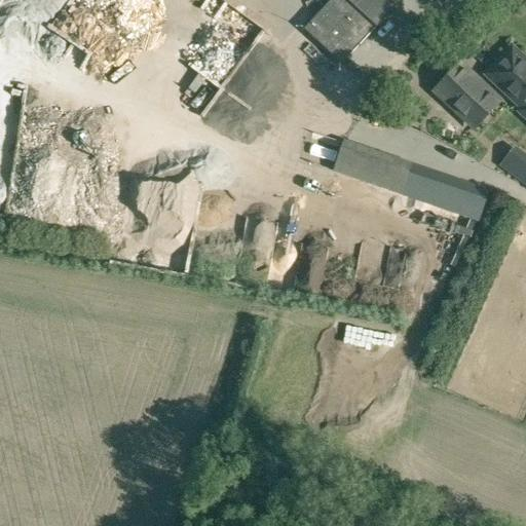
[(259,0),(254,0),(248,11),(231,2),(200,55),(224,70),(241,39),(263,51),(276,29),(270,26),(278,11),(259,0)]
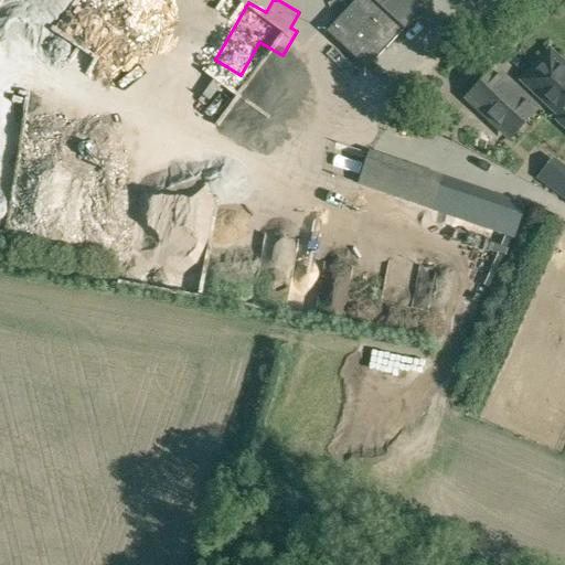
[(354,0),(327,31),(368,68),(430,0),(354,0)]
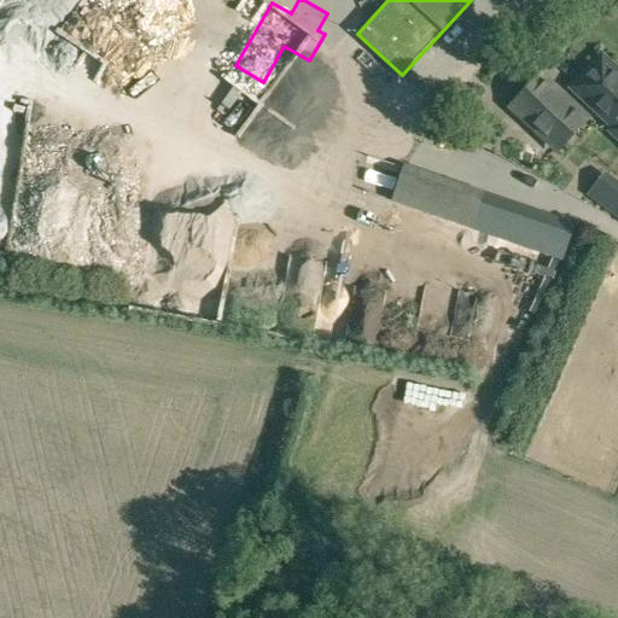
[(567,92),(610,132),(606,135),(617,146),(617,73),(601,57),(567,92)]
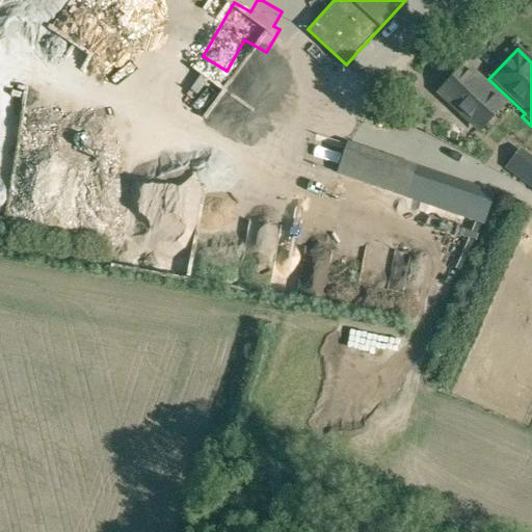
[(243,84),(260,60),(247,51),(231,75),(243,84)]
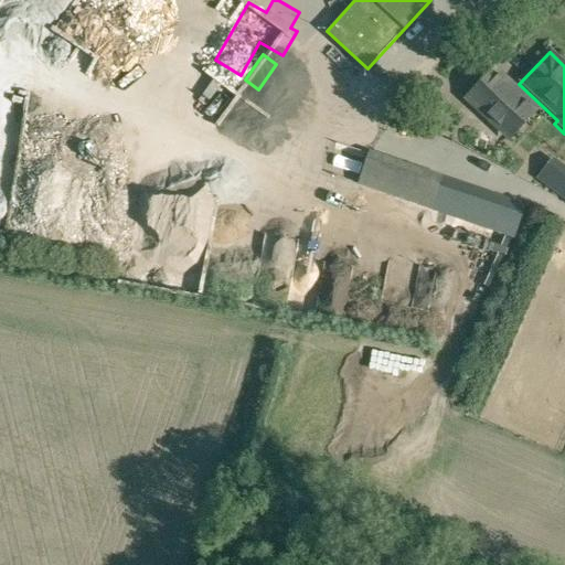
[(511,137),(537,108),(494,68),(468,96),(511,137)]
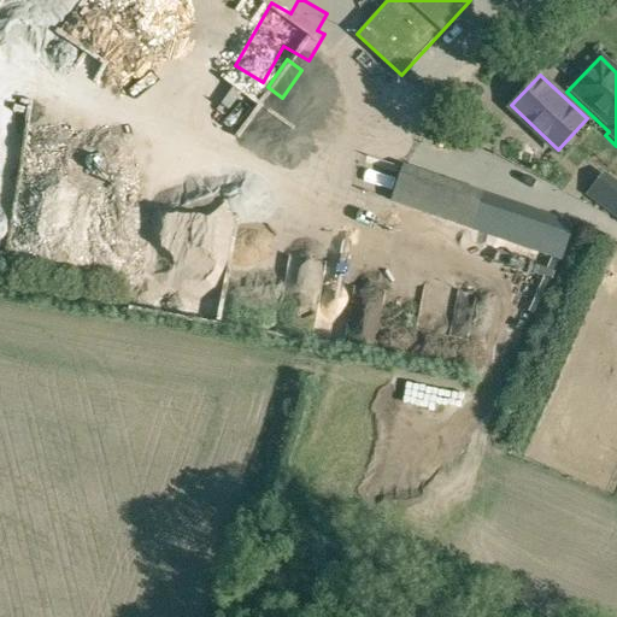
[(362,156),(357,186),(369,187),(374,157),(362,156)]
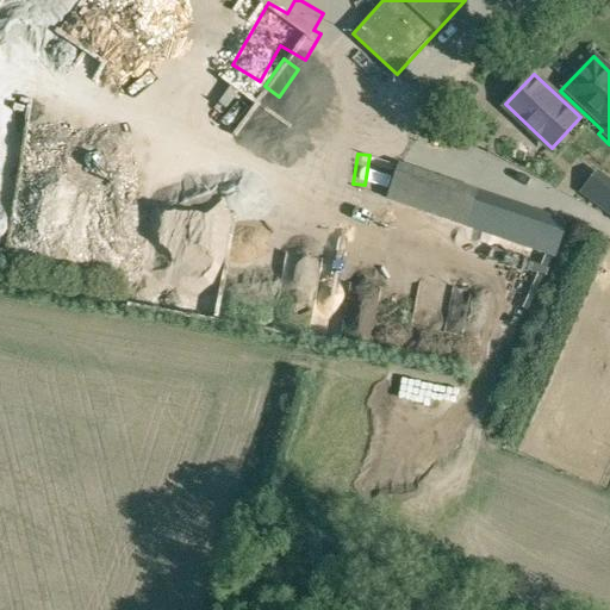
[(466,226),(478,188),(398,162),(386,199),(466,226)]
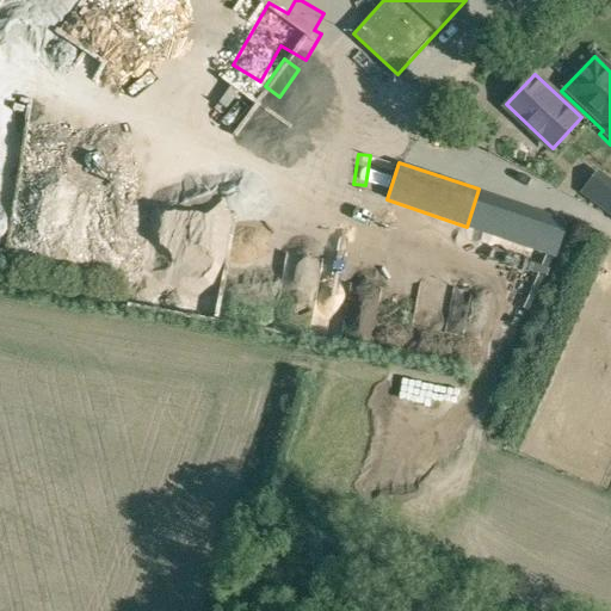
[(597,209),(610,190),(610,185),(596,173),(579,195),(597,209)]
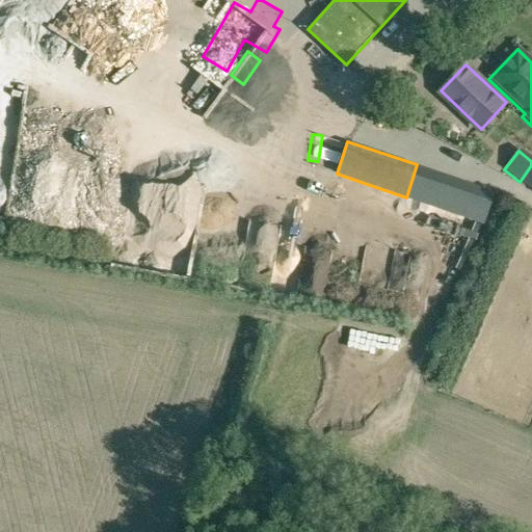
[(467,212),(462,224),(477,230),(481,217),(467,212)]
